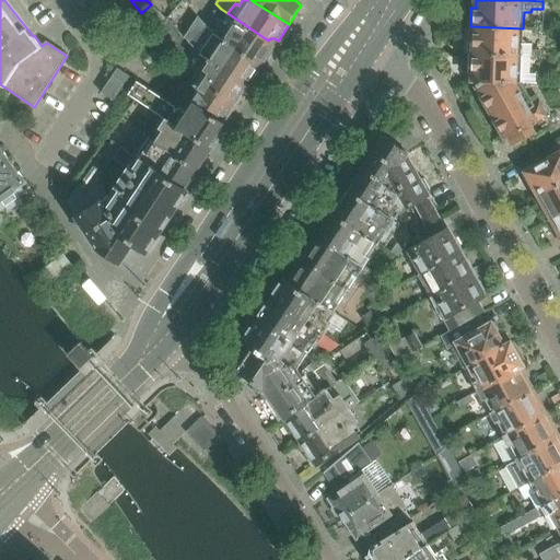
[(158,32),(167,21),(154,10),(144,20),(158,32)]
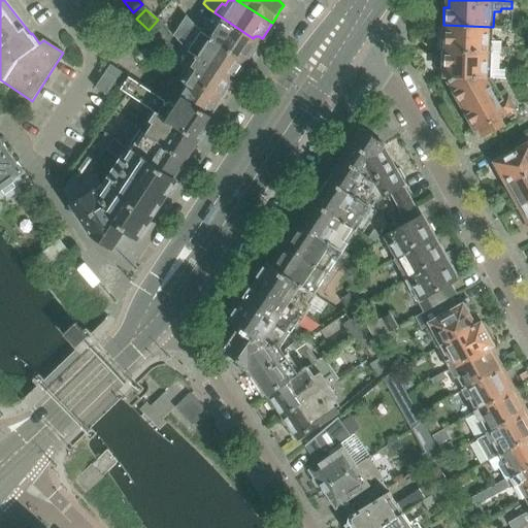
[(215,12),(201,32),(246,62),(254,51),(255,50),(252,47),(250,43),(253,38),(215,12)]
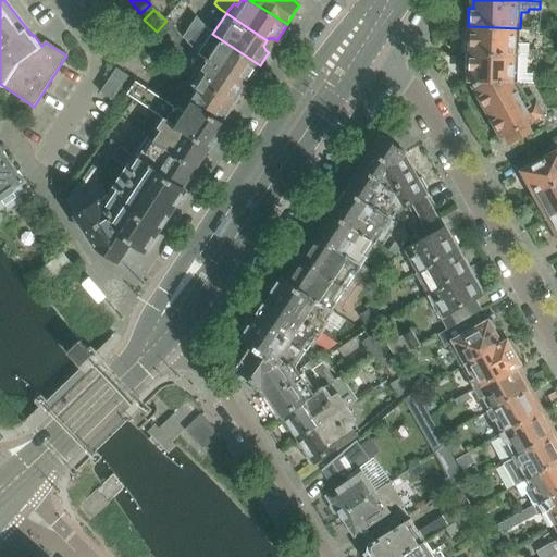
[(197,17),(184,37),(199,53),(199,54),(239,81),(242,78),(246,79),(249,81),(250,81),(260,65),(212,34),(207,28),(197,17)]
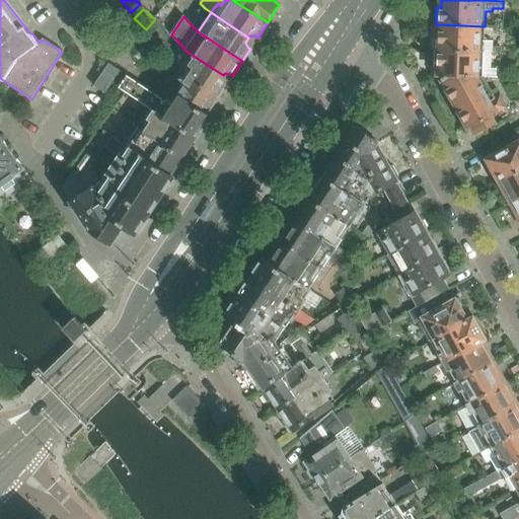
[(484,44),(485,26),(436,24),(436,28),(433,28),(432,43),(435,44),(435,51),(484,52),(501,54),(501,48),(492,47),(492,44),(484,44)]
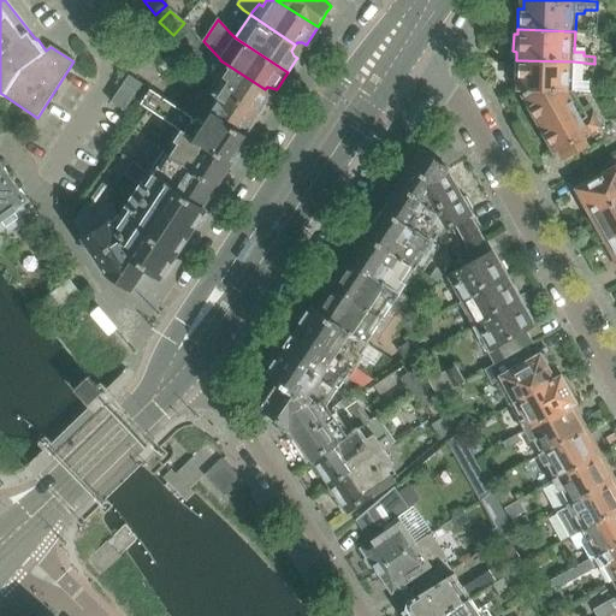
[(209,90),(219,104),(218,104),(219,105),(220,106),(235,125),(234,125),(235,128),(236,126),(243,137),(243,138),(244,138),(244,140),(244,141),(246,142),(248,138),(246,137),(266,105),(267,104),(262,101),(261,95),(265,90),(265,89),(220,60),(219,61),(213,70),(217,72),(220,75),(209,90)]
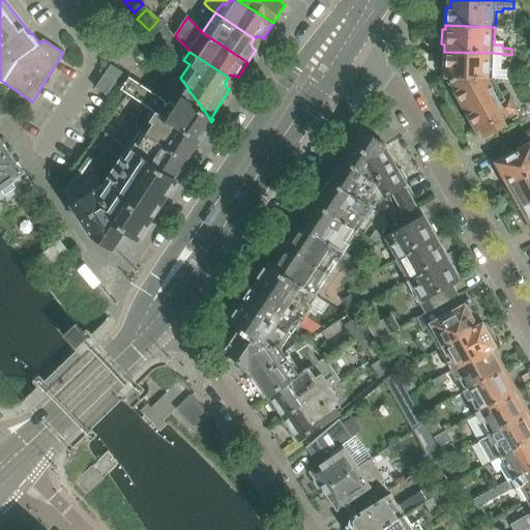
[(493,70),(494,53),(444,52),(443,69),(448,70),(447,79),(455,79),(494,80),(510,81),(510,71),(493,70)]
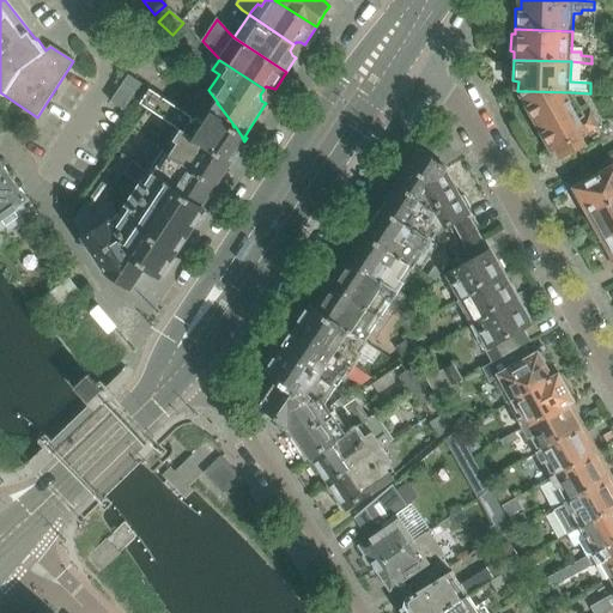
[(126,114),(144,87),(129,79),(113,105),(126,114)]
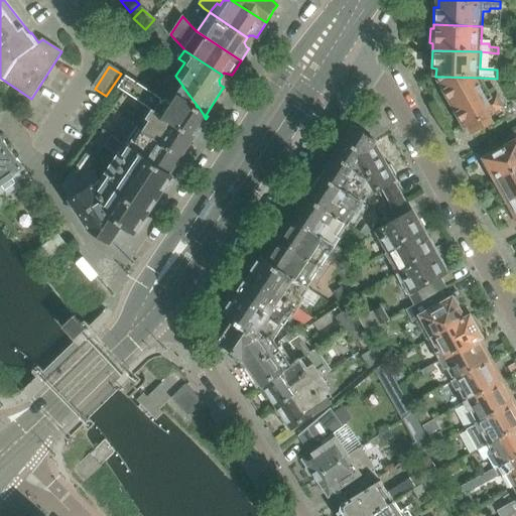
[(126,76),(118,88),(123,92),(149,109),(157,97),(126,76)]
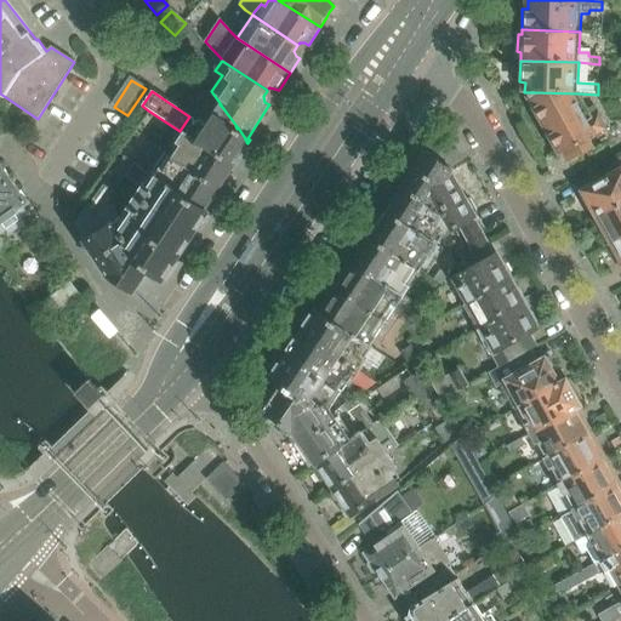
[(592,118),(579,93),(534,92),(530,95),(531,96),(530,97),(548,130),(543,132),(558,157),(565,153),(571,161),(594,148),(590,138),(596,135),(597,137),(608,131),(599,114),(592,118)]
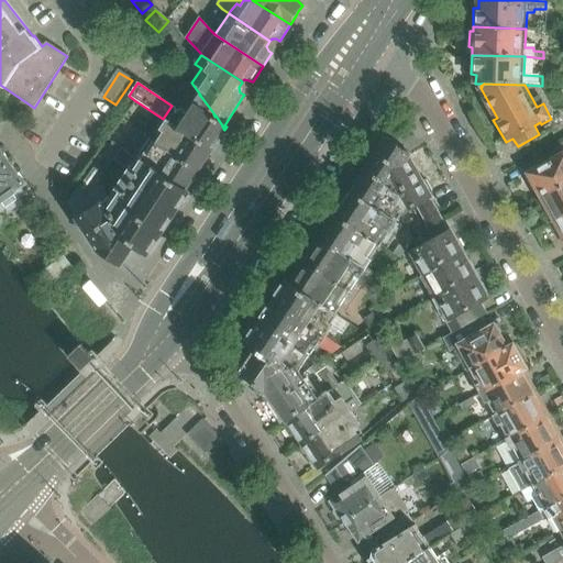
[(163,119),(152,136),(200,167),(208,156),(213,148),(214,145),(216,146),(220,140),(224,134),(222,133),(224,130),(223,129),(223,128),(223,127),(222,127),(222,125),(216,116),(214,117),(213,114),(214,114),(201,97),(200,96),(195,103),(187,116),(183,110),(176,111),(176,108),(172,106),(163,119)]
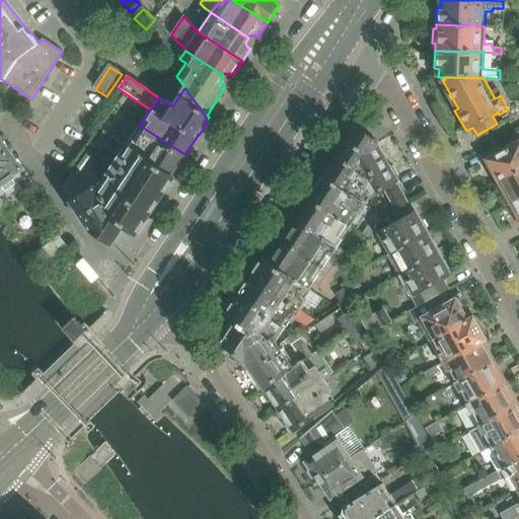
[(140,126),(126,147),(170,175),(170,174),(164,170),(166,167),(169,167),(171,167),(174,169),(184,154),(140,126)]
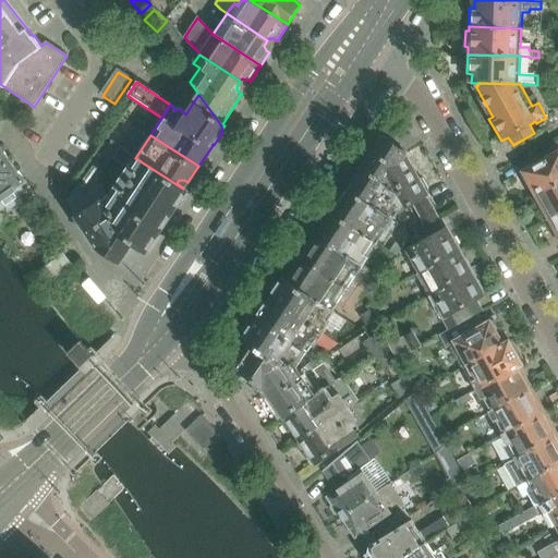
[(404,156),(405,154),(384,138),(364,169),(386,183),(404,156)]
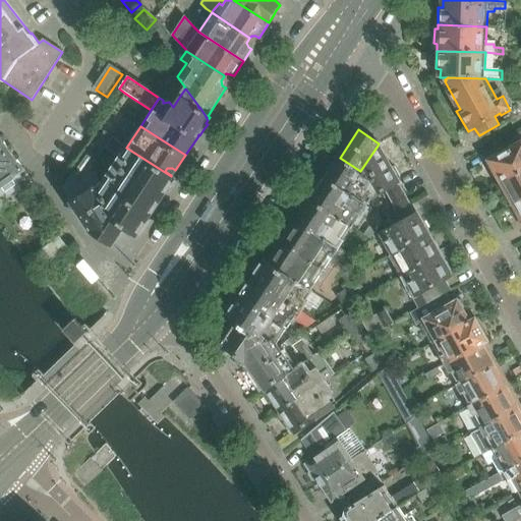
[(102,131),(89,150),(98,156),(105,147),(111,137),(102,131)]
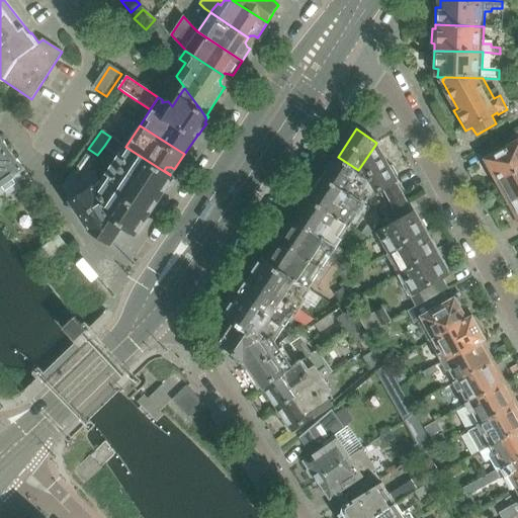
[(0,194),(22,179),(19,173),(24,169),(0,136),(0,194)]
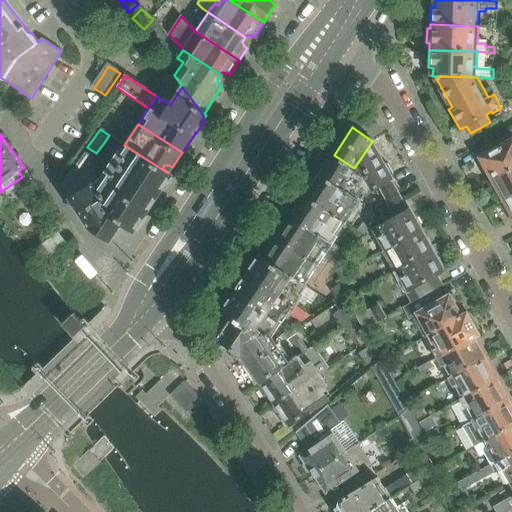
[(109,135),(103,144),(118,154),(112,164),(153,191),(156,188),(159,187),(162,189),(171,176),(168,173),(124,145),(109,135)]
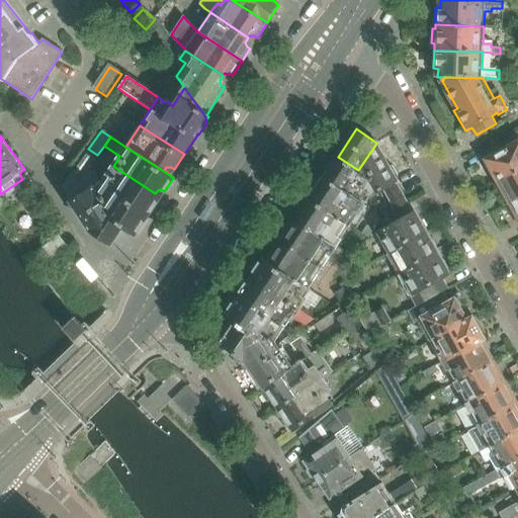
[(517,143),(483,163),(491,177),(495,175),(499,182),(517,171),(517,143)]
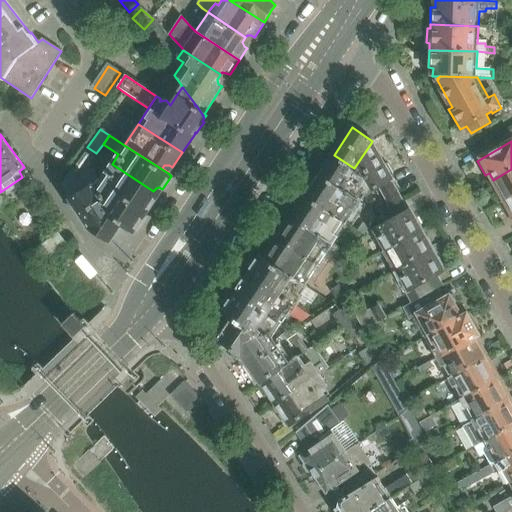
[(389,170),(383,159),(381,161),(371,143),(354,168),(374,181),(377,188),(387,206),(398,200),(388,181),(391,180),(387,171),(389,170)]
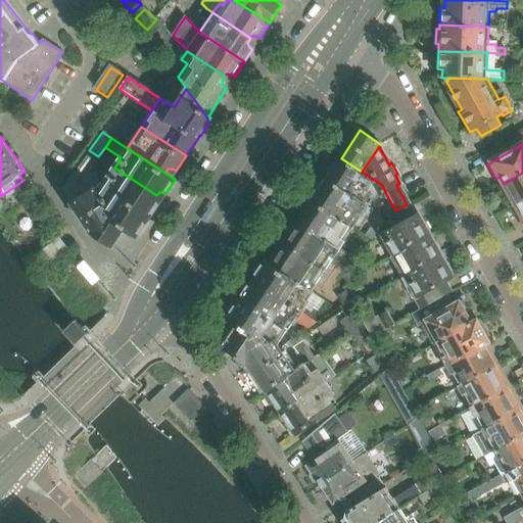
[(89,150),(81,163),(89,170),(97,158),(98,156),(89,150)]
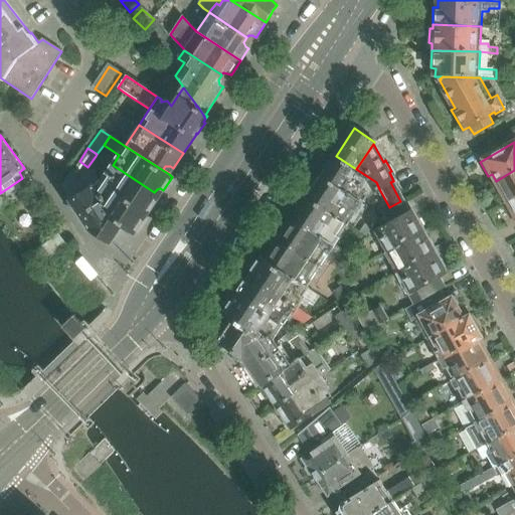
[(376,182),(356,169),(336,156),(321,178),(363,205),(370,193),(379,189),(376,182)]
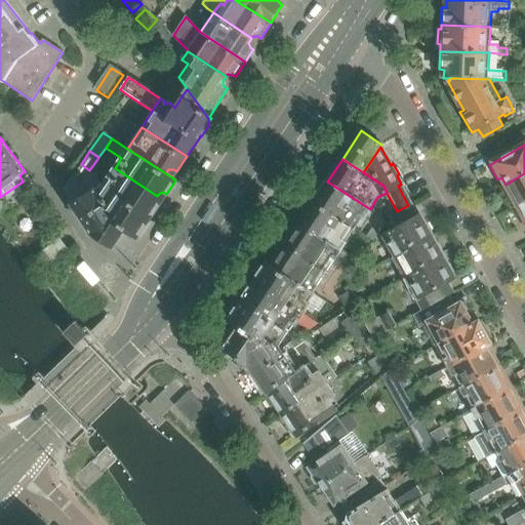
[(81,164),(72,176),(81,183),(99,212),(125,229),(124,229),(137,238),(147,223),(148,221),(145,218),(143,215),(144,214),(104,187),(103,186),(98,189),(94,192),(84,177),(89,170),(81,164)]
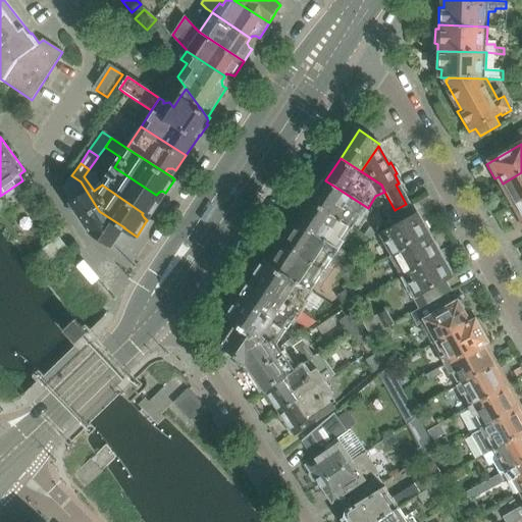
[(113,168),(102,185),(103,186),(143,213),(144,212),(148,213),(151,214),(160,200),(156,197),(156,195),(114,167),(113,168)]
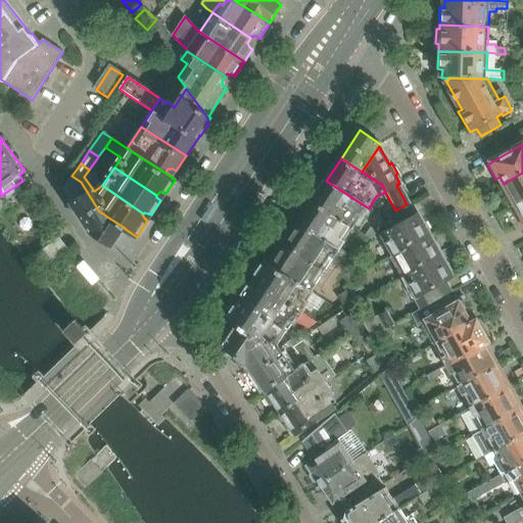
[(522,173),(504,184),(508,191),(504,193),(512,207),(522,201),(522,173)]
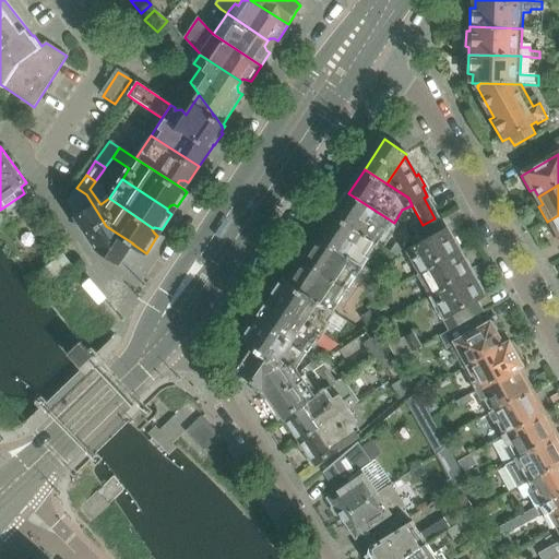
[(76,188),(67,201),(98,248),(97,249),(98,249),(119,263),(129,248),(132,244),(133,244),(106,226),(86,194),(76,188)]
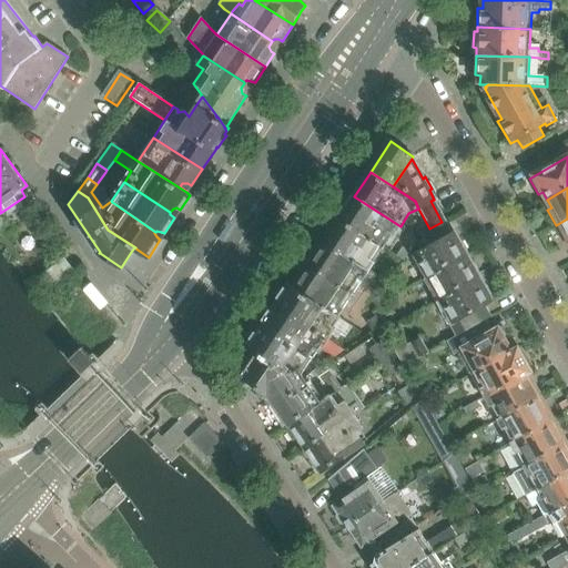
[(404,229),(401,226),(354,196),(340,219),(385,250),(394,236),(397,240),(404,229)]
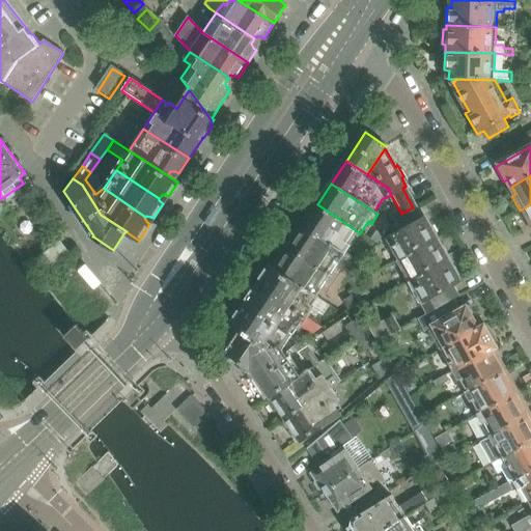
[(351,248),(360,233),(317,204),(302,228),(348,259),(355,250),(351,248)]
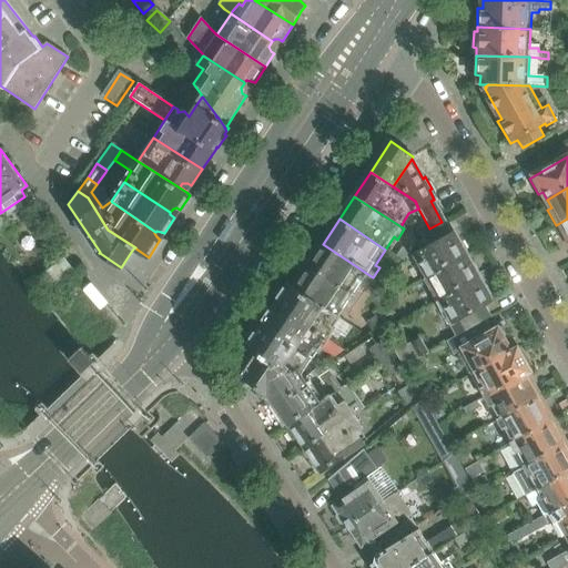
[(567,219),(556,225),(564,241),(567,239),(567,219)]
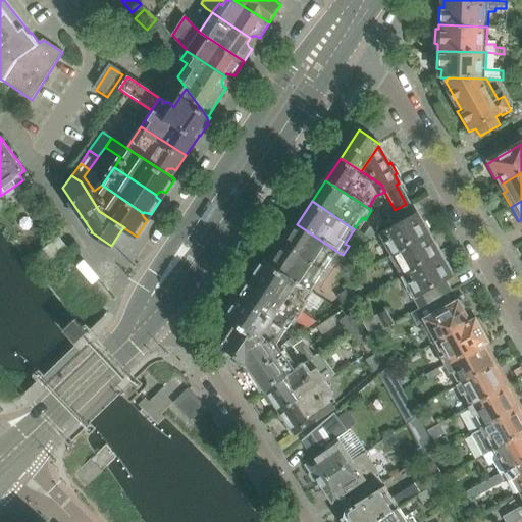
[(428,237),(427,235),(429,232),(423,222),(421,222),(417,215),(413,217),(406,204),(395,210),(387,214),(395,226),(386,231),(387,233),(379,238),(390,258),(428,237)]
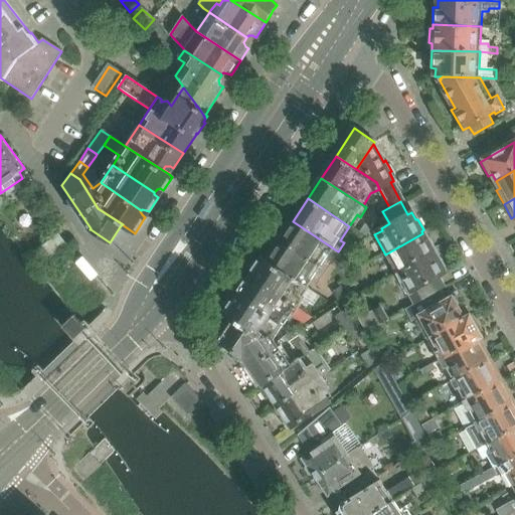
[(332,260),(338,251),(293,221),(280,240),(322,268),(329,258),(332,260)]
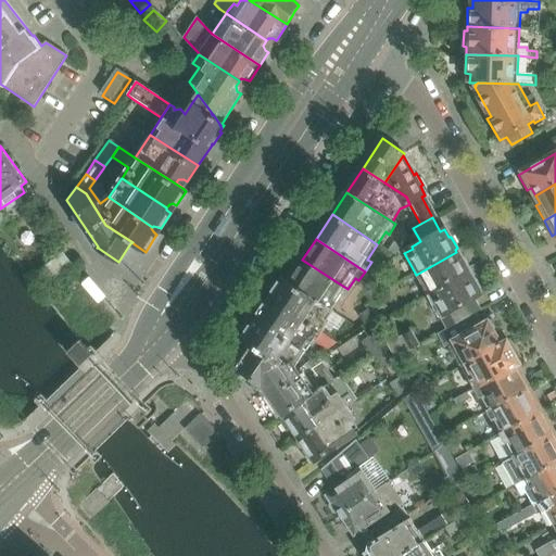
[(394,243),(389,251),(395,255),(401,248),(394,243)]
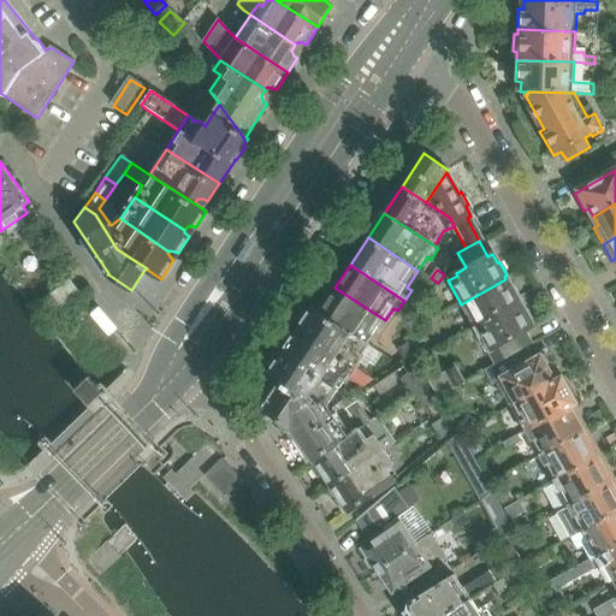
[(514,286),(510,288),(505,279),(461,304),(474,329),(520,304),(517,301),(520,300),(514,286)]
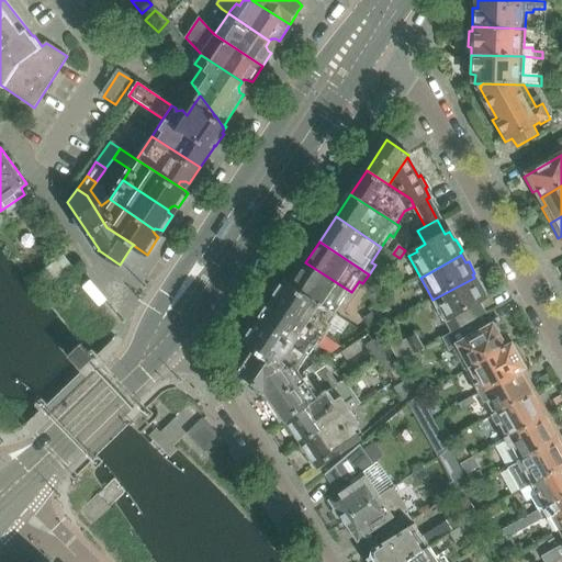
[(341,306),(351,292),(305,262),(291,284),(341,317),(346,310),(341,306)]
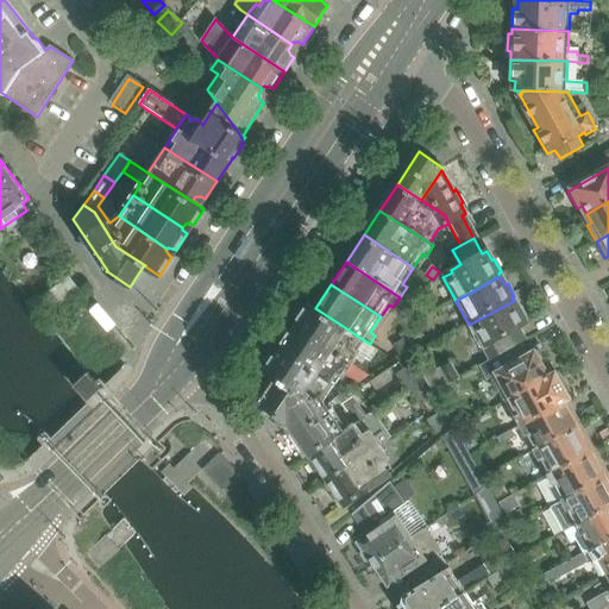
[(521,307),(519,309),(514,301),(469,325),(489,362),(496,357),(521,343),(528,339),(521,326),(527,324),(526,321),(527,320),(521,307)]
